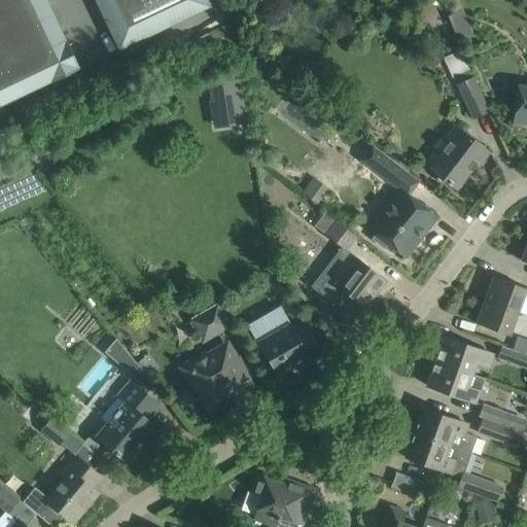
[(0,0),(0,105),(51,82),(78,69),(78,68),(79,68),(66,41),(65,41),(45,0),(0,0)]
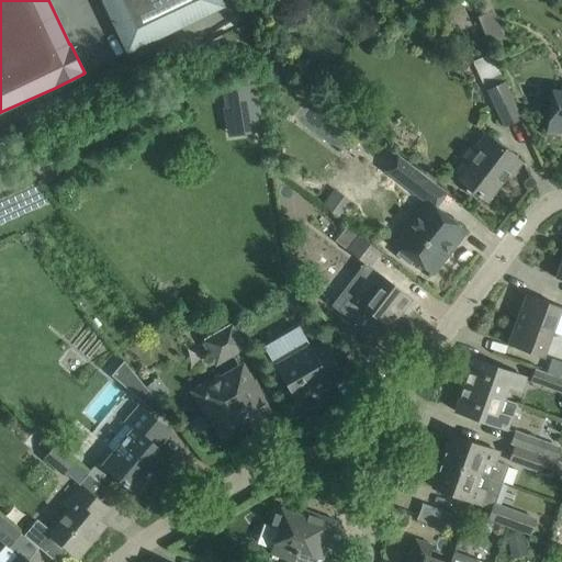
[(100,0),(126,54),(225,7),(221,0),(100,0)]
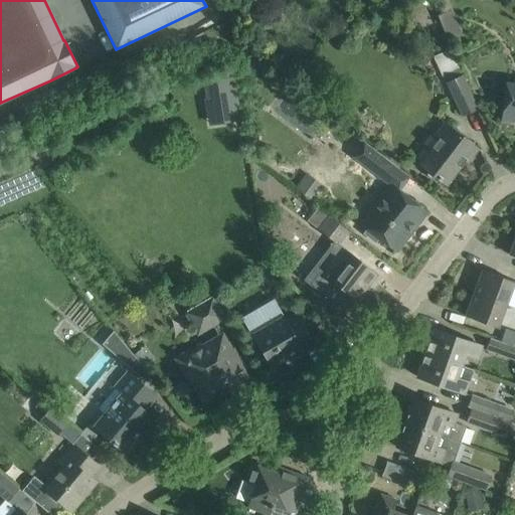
[(449,73),(444,75),(462,115),(476,109),(461,75),(465,73),(457,52),(447,57),(448,61),(445,62),(449,73)]
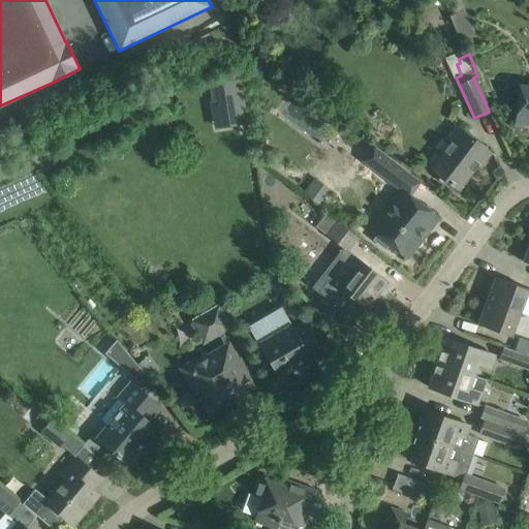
[(242,80),(210,85),(212,102),(210,102),(212,117),(232,114),(235,127),(246,126),(244,110),(247,109),(242,80)]
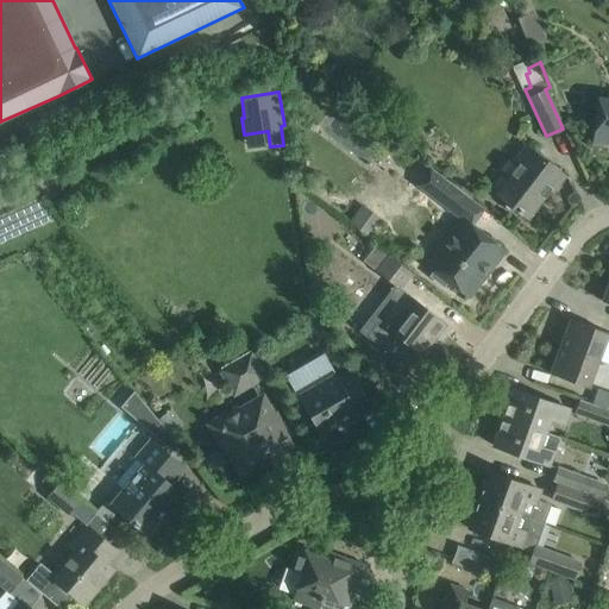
[(608,100),(598,100),(594,143),(608,143),(608,100)]
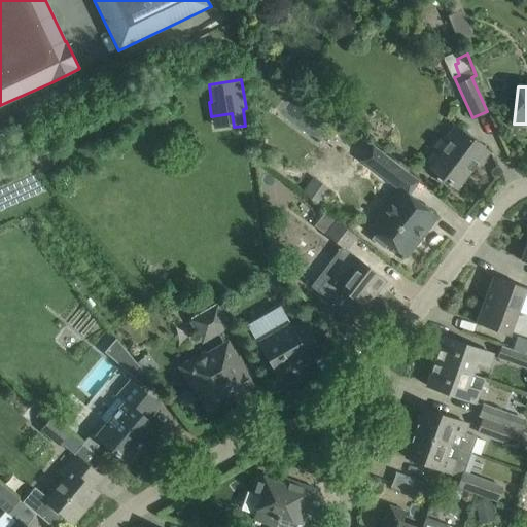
[(429,168),(440,177),(456,189),(476,165),(479,167),(489,152),(472,140),(456,126),(445,139),(449,142),(429,168)]
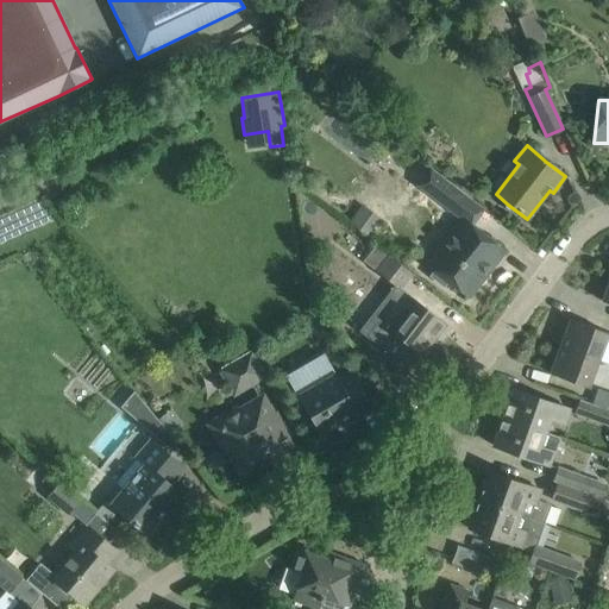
[(418,186),(460,219),(426,264),(469,297),(491,268),(488,265),(501,249),(466,223),(478,207),(429,170),(418,186)]
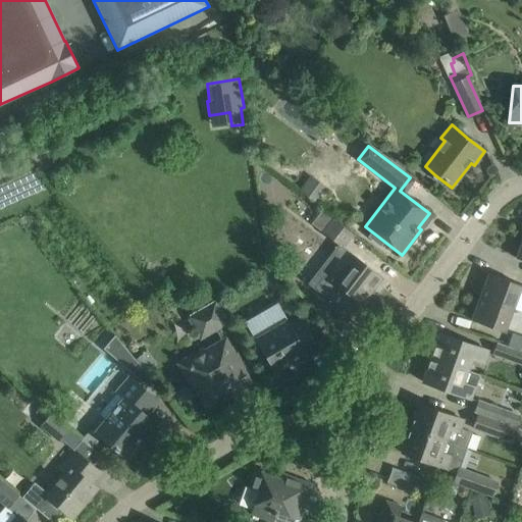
[(311,174),(299,190),(316,203),(328,188),(311,174)]
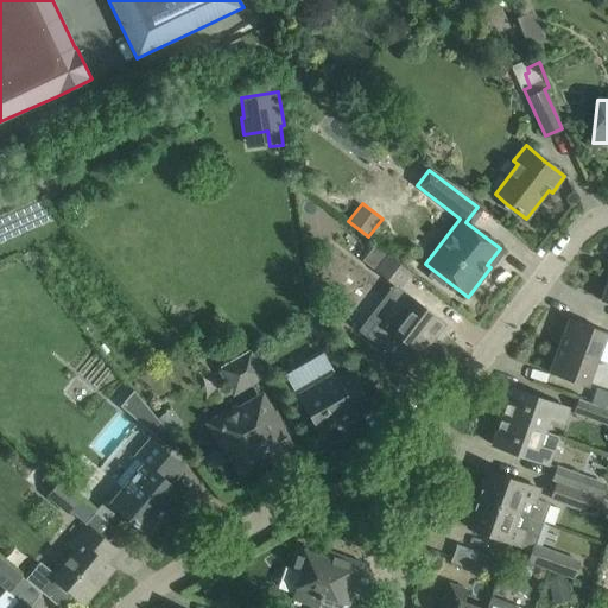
[(374,245),(362,261),(393,285),(398,290),(399,289),(411,273),(374,245)]
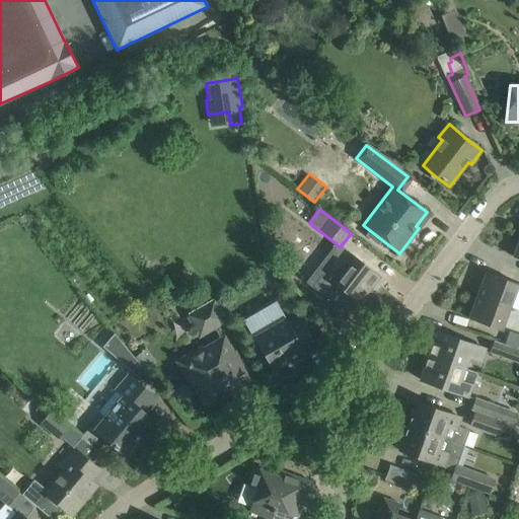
[(306,282),(305,283),(341,310),(341,308),(338,306),(347,294),(350,297),(359,303),(379,276),(364,264),(359,261),(350,253),(341,246),(340,247),(336,243),(330,249),(335,252),(310,285),(306,282)]
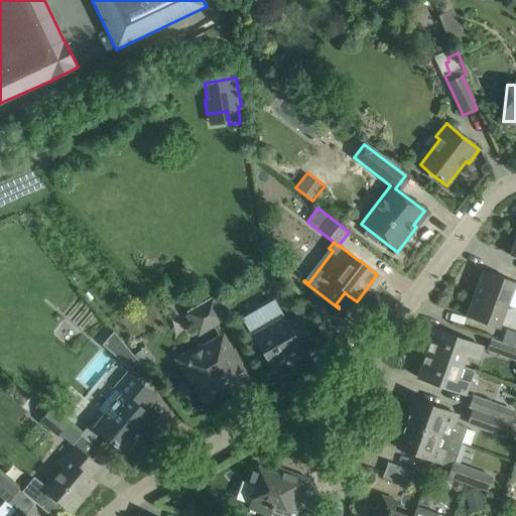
[(474,293),(507,305),(515,282),(483,270),(474,293)]
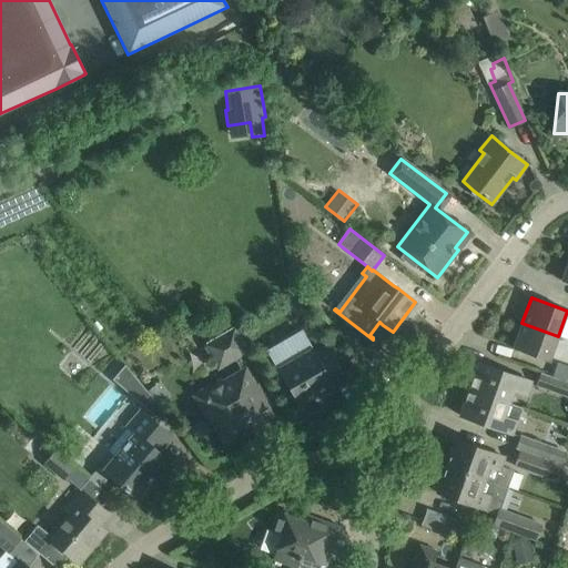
[(213,338),(204,344),(217,365),(246,348),(234,326),(224,315),(206,325),(213,338)]
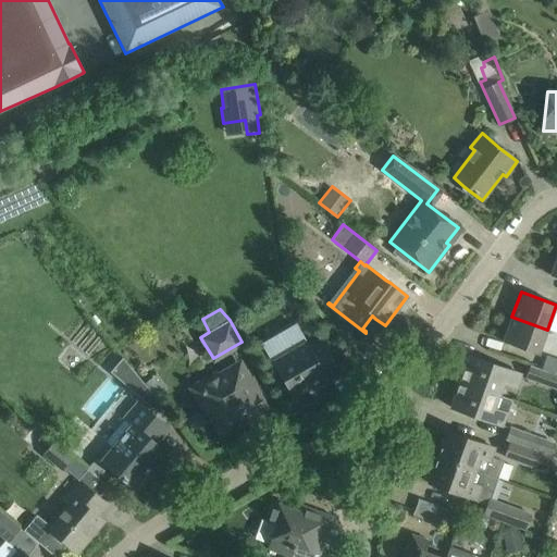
[(547,330),(511,317),(503,342),(537,355),(547,330)]
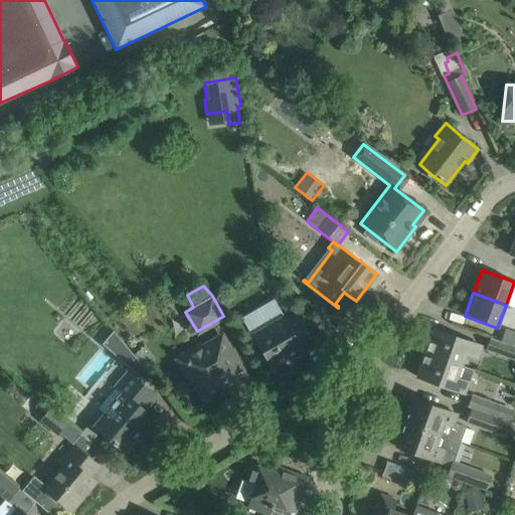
[(273,299),(240,318),(270,367),(294,354),(296,358),(316,347),(297,313),(286,320),(273,299)]
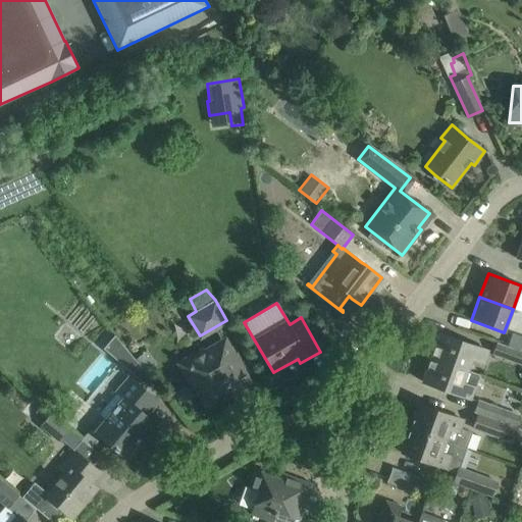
[(439,333),(430,358),(466,370),(470,357),(483,362),(487,351),(459,341),(439,333)]
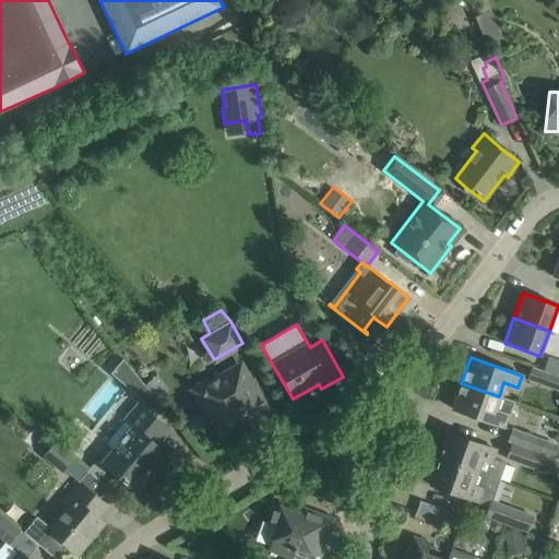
[(558,361),(548,358),(543,371),(558,377),(558,361)]
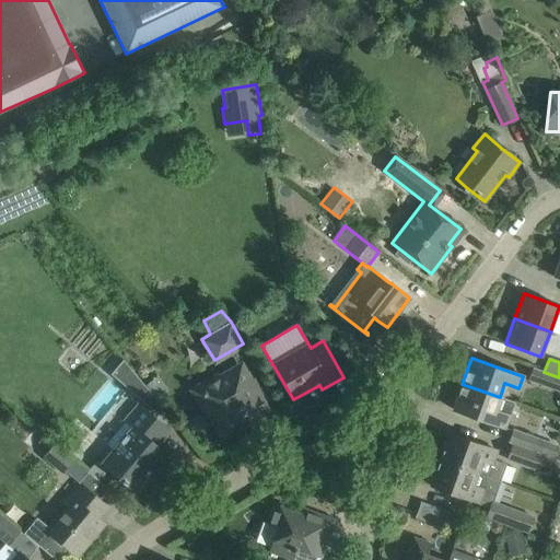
[(559,377),(544,372),(533,368),(528,380),(559,391),(559,377)]
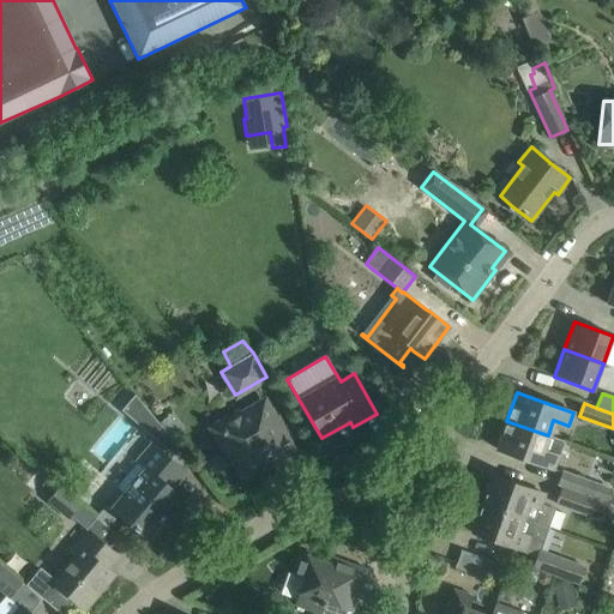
[(245,473),(286,449),(262,408),(221,432),(245,473)]
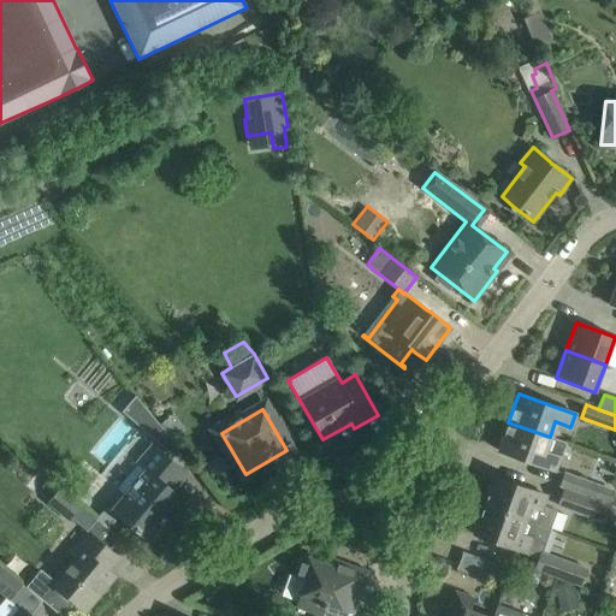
[(172,414),(159,425),(167,434),(176,444),(188,434),(172,414)]
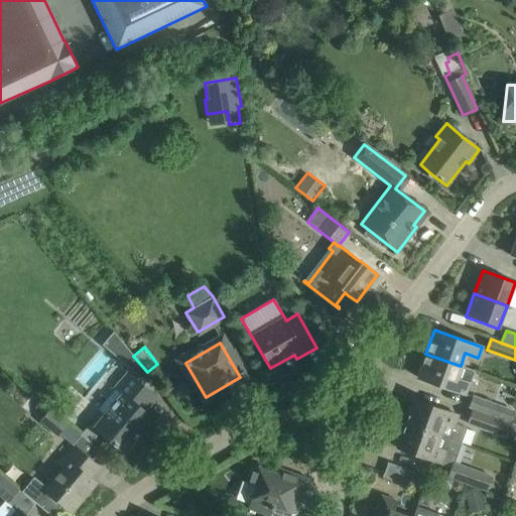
[(133,356),(128,350),(120,359),(134,371),(140,364),(133,356)]
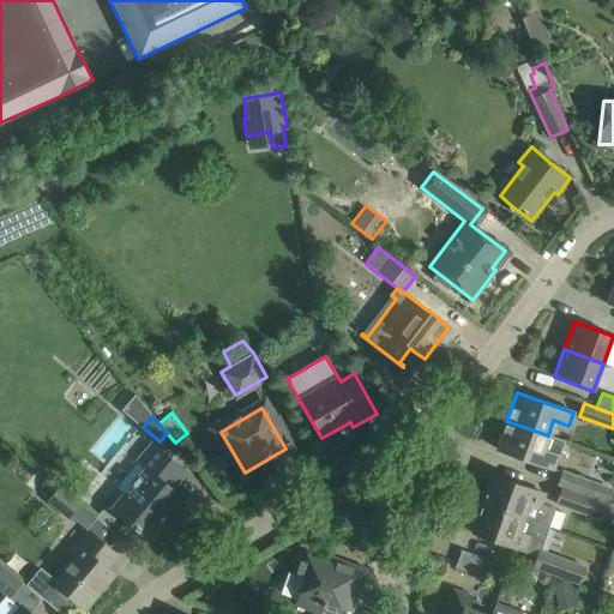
[(506,421),(497,450),(519,458),(553,470),(559,455),(564,441),(548,435),(506,421)]
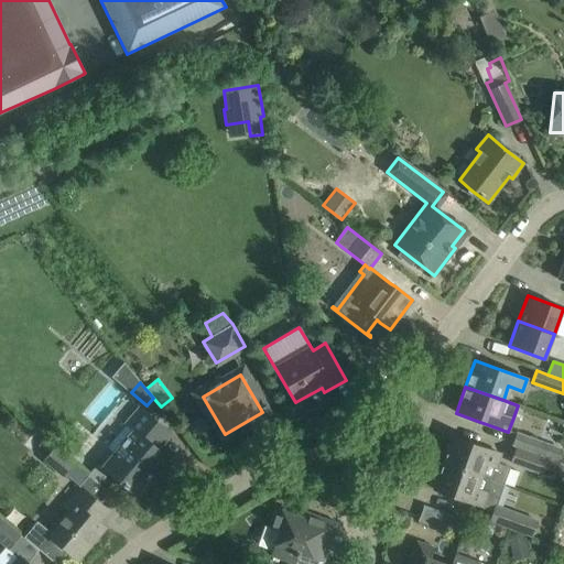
[(126,424),(106,447),(118,457),(107,470),(99,463),(87,477),(98,485),(108,473),(134,495),(155,470),(161,475),(172,462),(152,445),(165,430),(139,408),(126,424)]
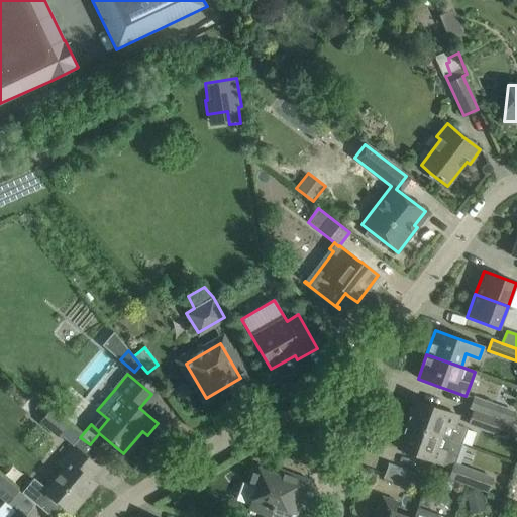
[(471,408),(475,410),(501,419),(505,407),(475,396),(471,408)]
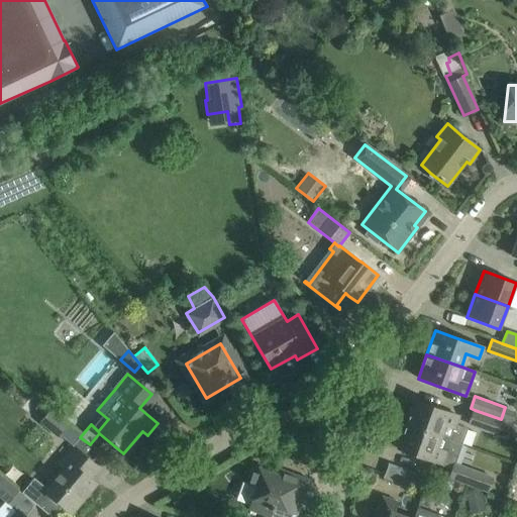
[(455,424),(458,416),(414,401),(406,424),(461,444),(468,428),(455,424)]
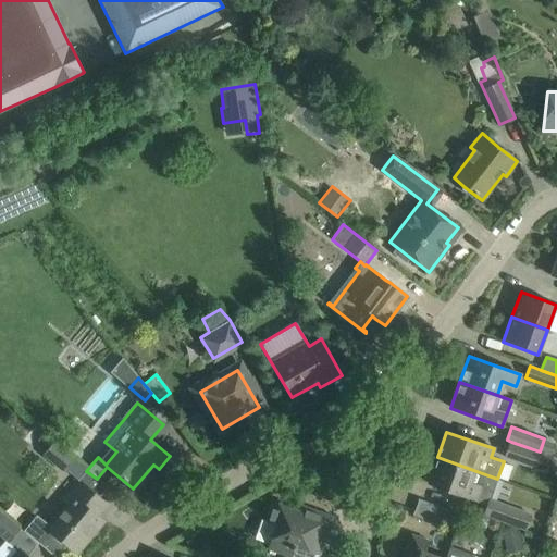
[(39,460),(44,455),(62,471),(73,459),(53,443),(49,437),(31,449),(39,460)]
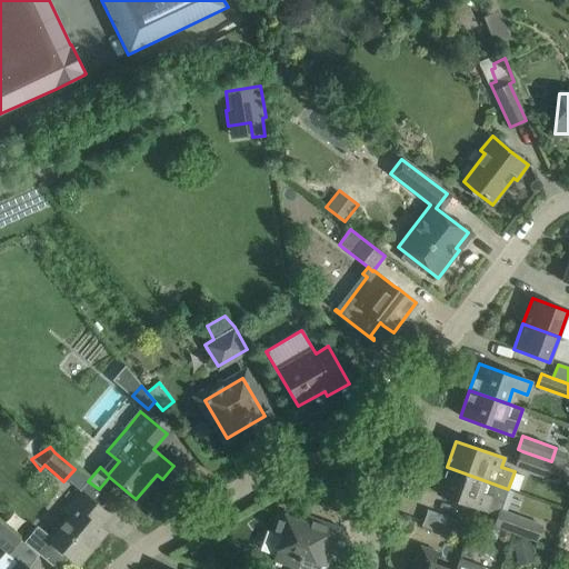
[(563,466),(551,461),(522,451),(517,467),(558,481),(563,466)]
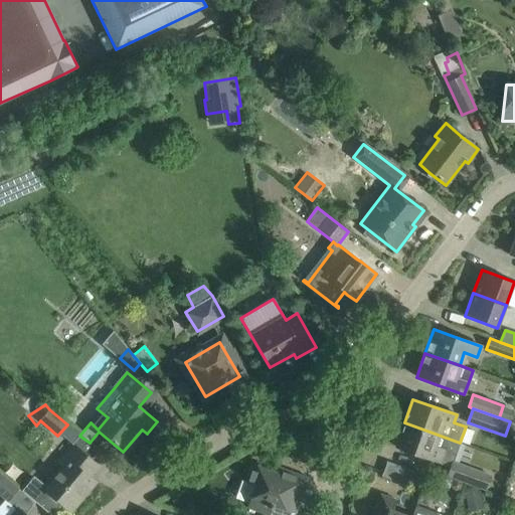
[(460,443),(404,422),(395,447),(440,463),(443,454),(454,458),(460,443)]
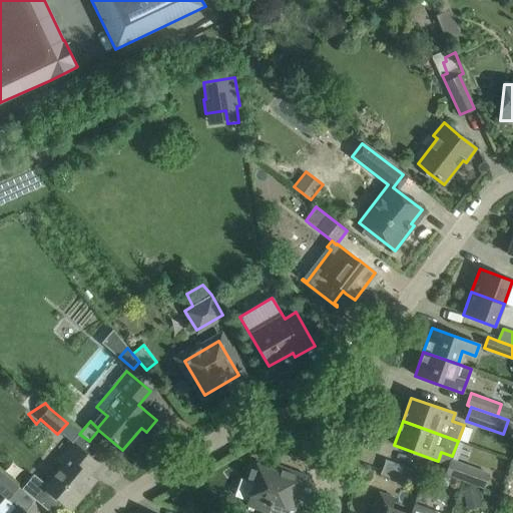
[(89,475),(98,465),(72,443),(59,458),(65,463),(46,486),(34,476),(23,489),(22,488),(21,489),(49,512),(52,512),(51,512),(61,501),(71,510),(95,481),(89,475)]
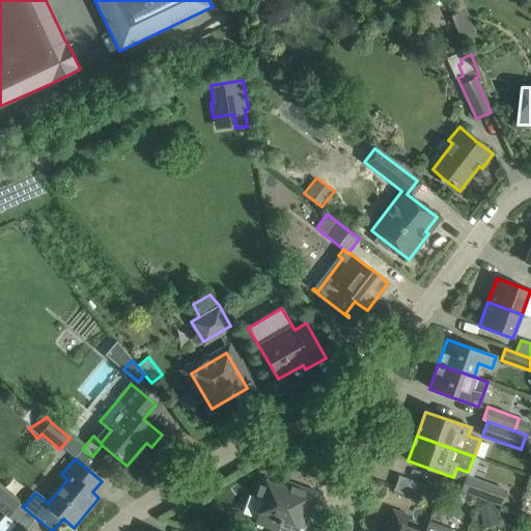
[(416,500),(422,484),(398,476),(393,492),(416,500)]
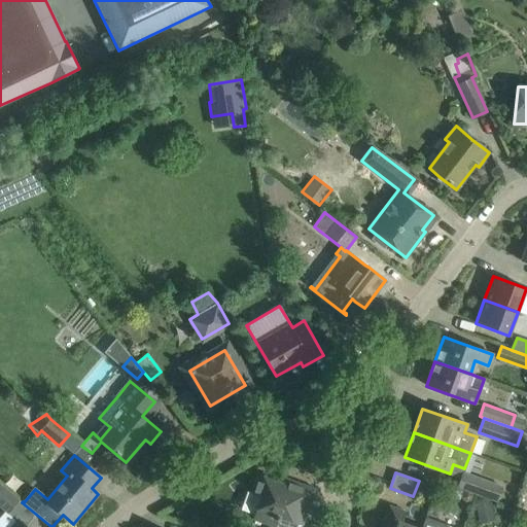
[(463,473),(458,488),(496,501),(501,487),(463,473)]
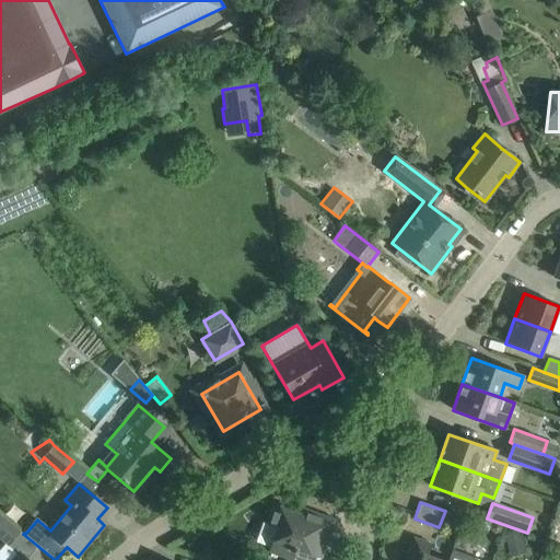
[(268,551),(290,559),(319,559),(321,558),(321,559),(335,520),(302,508),(300,513),(273,504),(266,524),(277,527),(268,551)]
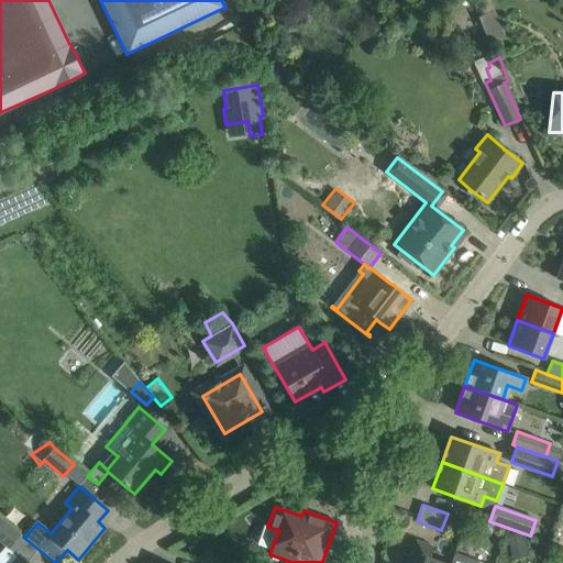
[(461,519),(450,515),(445,526),(457,530),(461,519)]
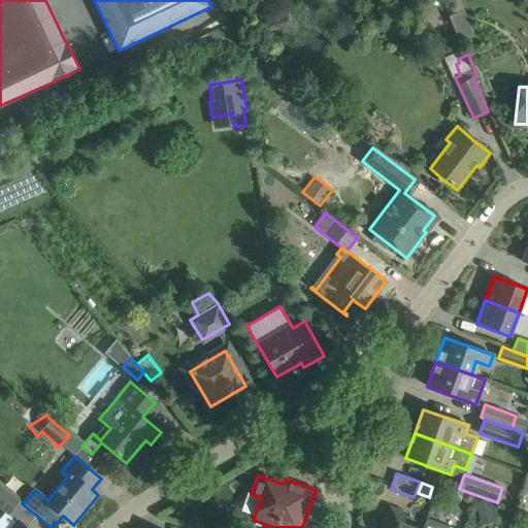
[(0,508),(8,515),(20,501),(0,484),(0,508)]
